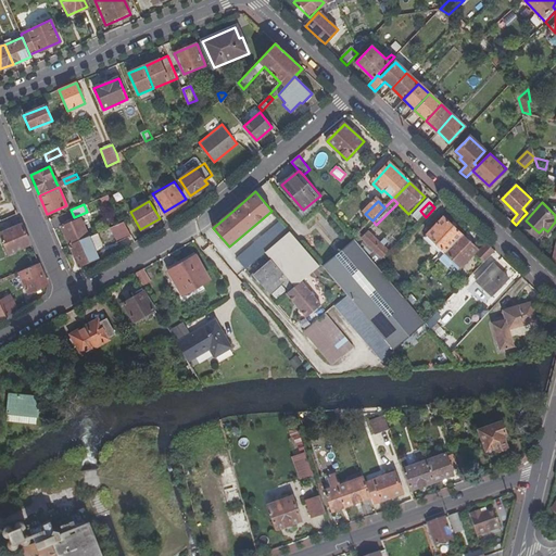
[(0,220),(0,222),(17,214),(14,205),(0,212),(0,220)]
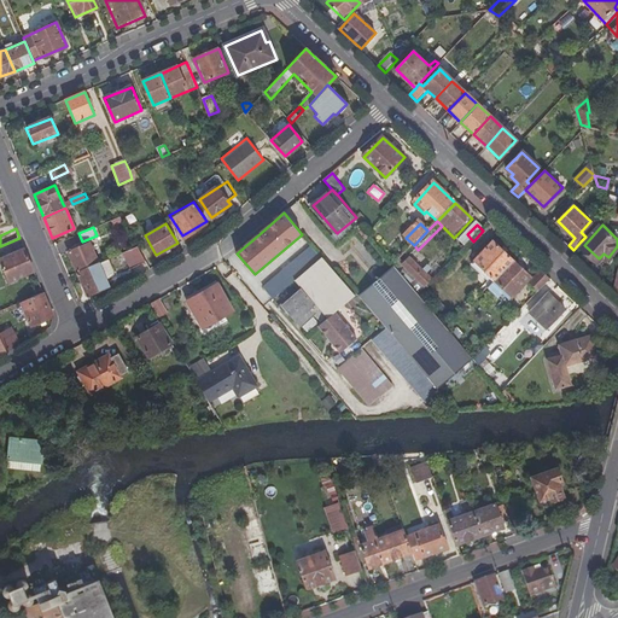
[(371,255),(379,249),(366,232),(356,239),(371,255)]
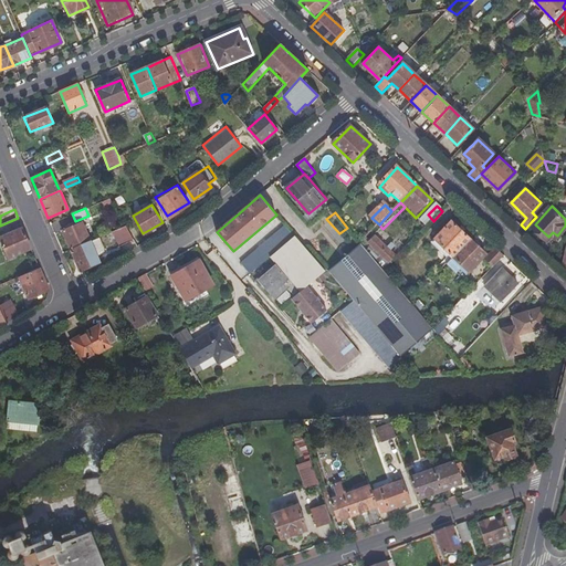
[(63,230),(71,248),(91,240),(83,222),(63,230)]
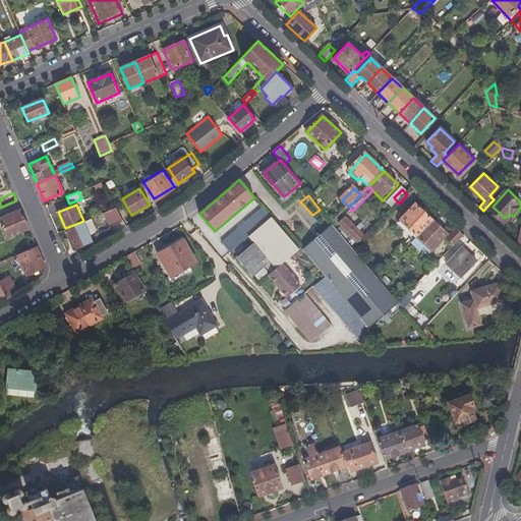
[(111,227),(123,220),(116,207),(103,213),(111,227)]
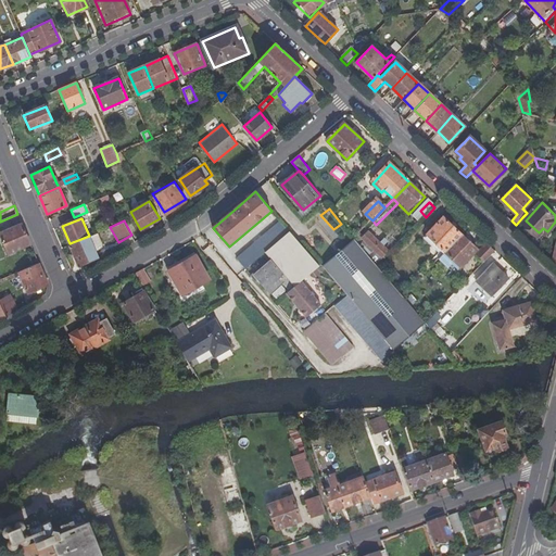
[(445,220),(429,238),(446,254),(463,237),(445,220)]
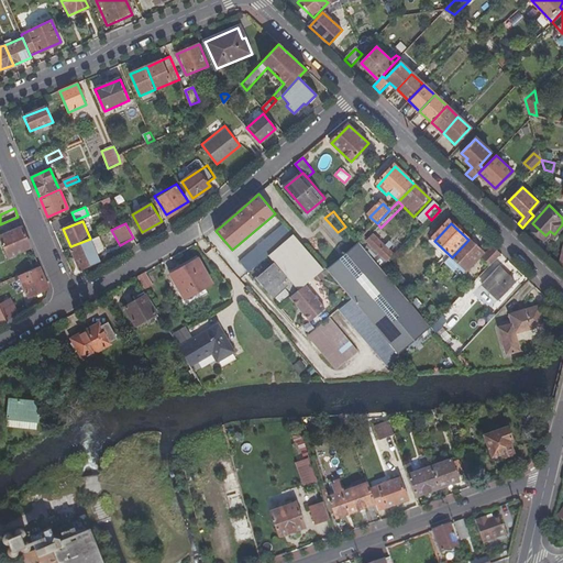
[(241,262),(250,273),(269,255),(293,236),(283,225),(241,262)]
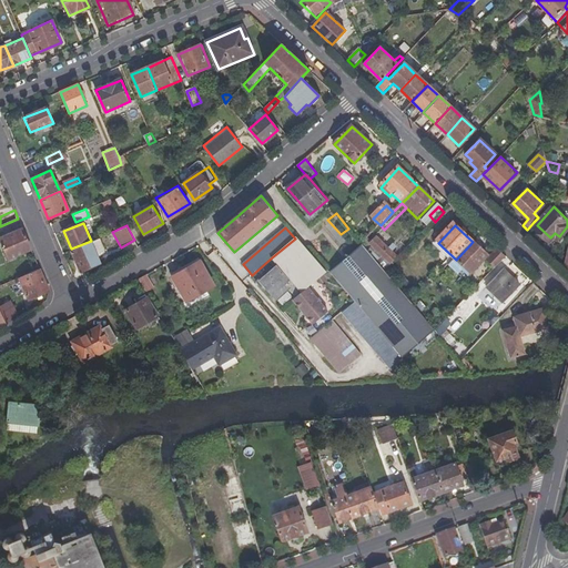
[(9,259),(31,250),(28,241),(22,229),(13,233),(12,231),(6,233),(7,235),(0,239),(9,259)]
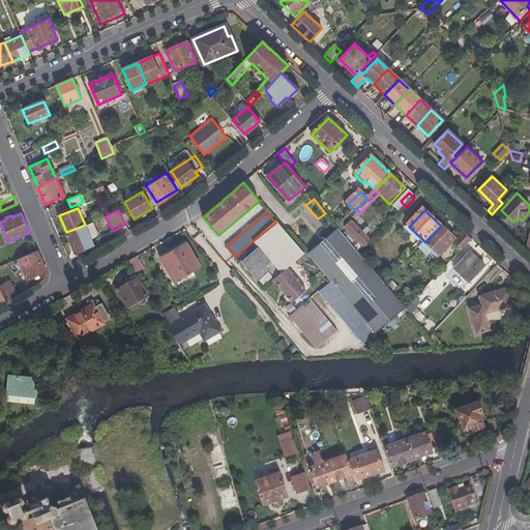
[(92,222),(85,225),(66,232),(76,254),(94,245),(92,239),(98,236),(92,222)]
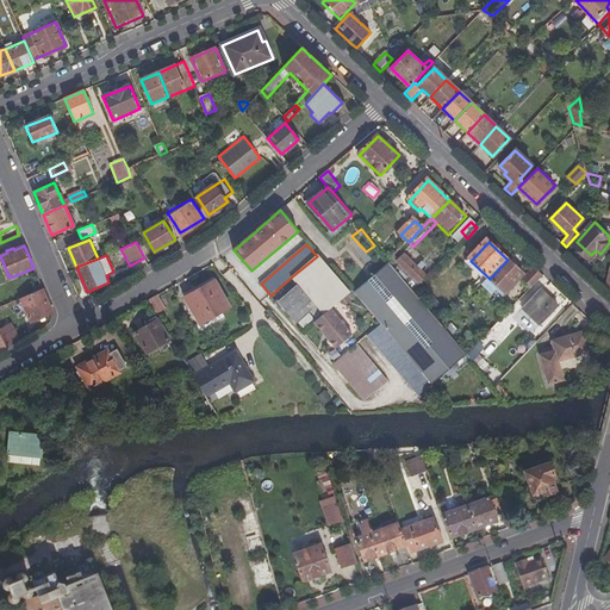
[(398,269),(416,291),(430,277),(408,255),(400,262),(403,265),(398,269)]
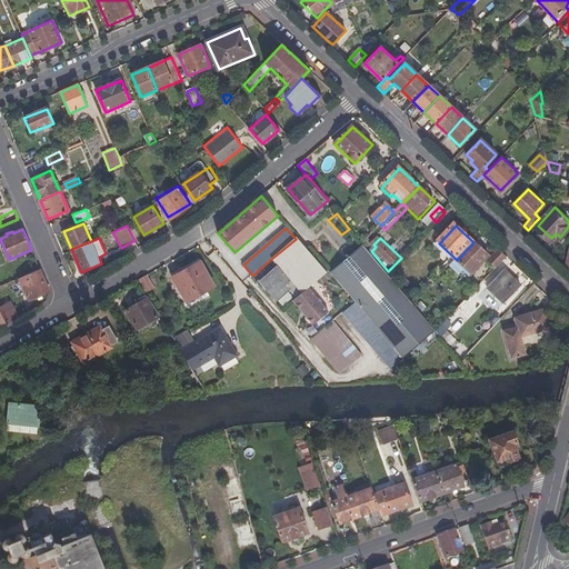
[(280,266),(292,281),(302,293),(307,289),(328,271),(296,239),(272,258),(280,266)]
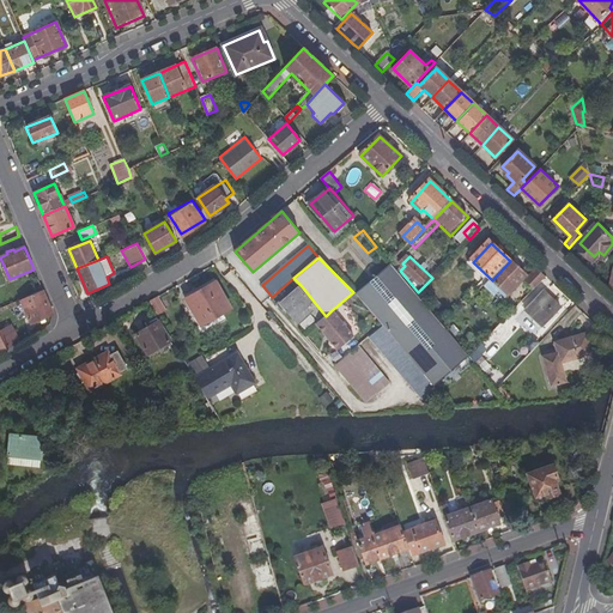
[(527,278),(510,261),(492,280),(485,287),(496,298),(501,293),(507,299),(527,278)]
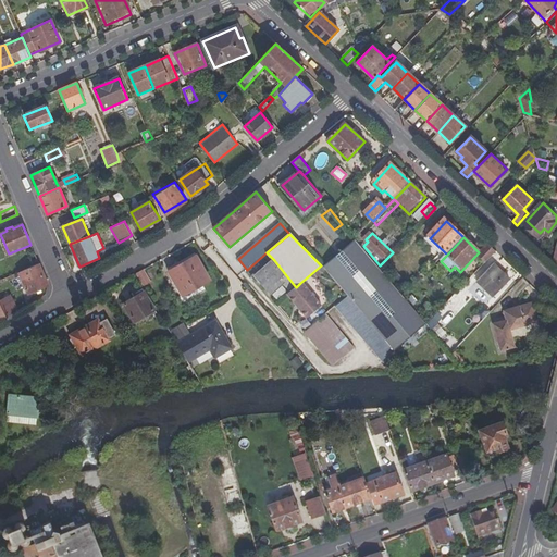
[(429,324),(407,297),(380,265),(363,246),(358,240),(324,268),(330,274),(333,277),(338,285),(349,297),(350,299),(396,353),(429,324)]
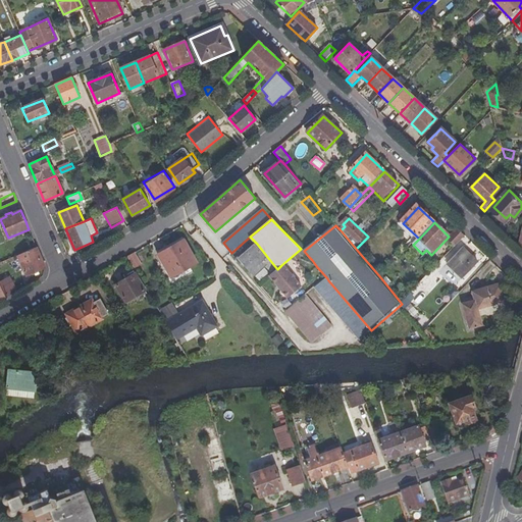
[(457,247),(466,237),(461,232),(452,242),(457,247)]
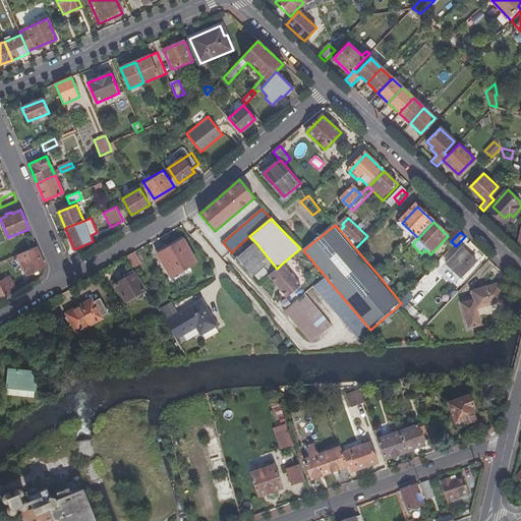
[(158,254),(171,278),(196,263),(183,240),(158,254)]
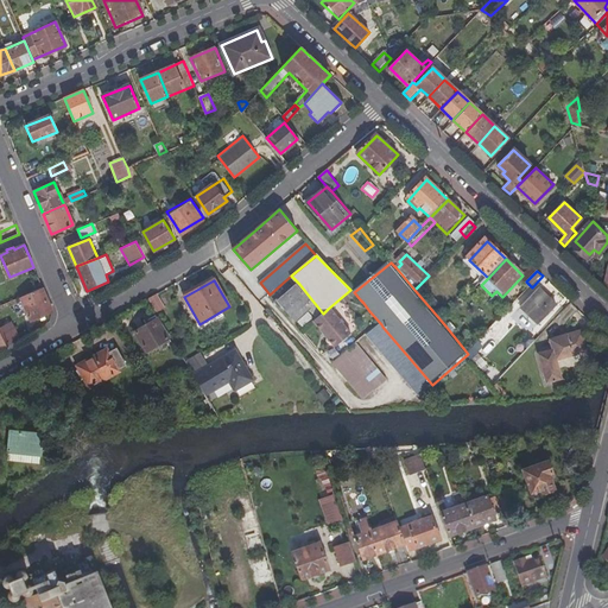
[(312,301),(299,284),(278,303),(292,318),(312,301)]
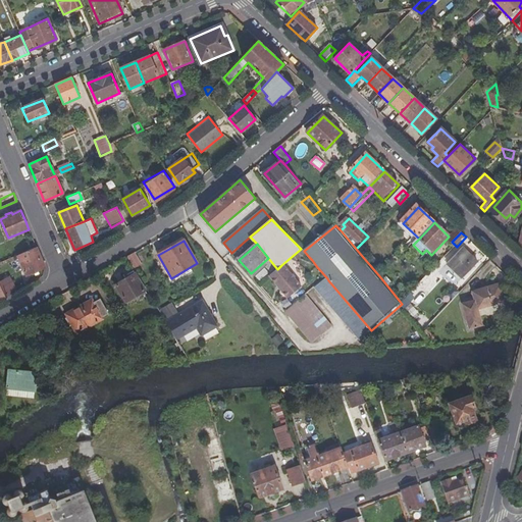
[(25,275),(45,267),(37,247),(17,255),(25,275)]
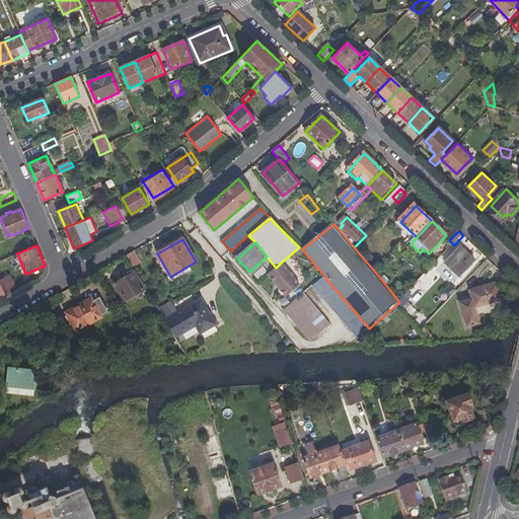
[(477,263),(461,247),(447,263),(462,278),(477,263)]
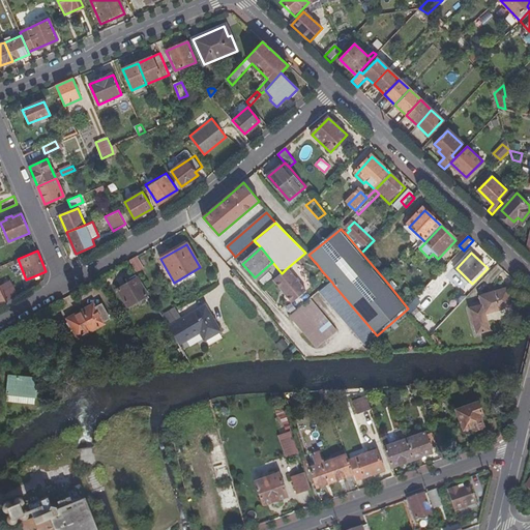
[(433,254),(429,258),(434,263),(438,259),(433,254)]
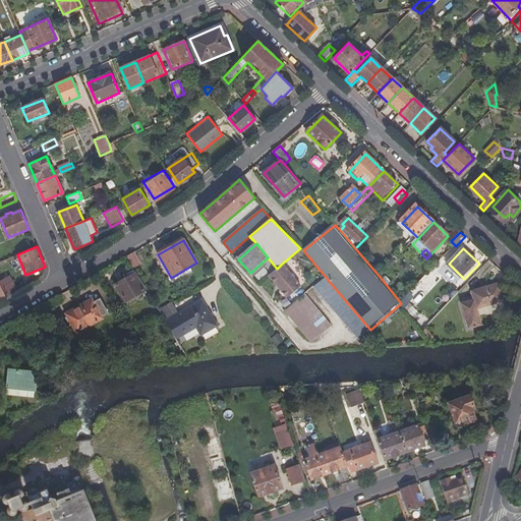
[(141,264),(134,252),(127,256),(133,268),(141,264)]
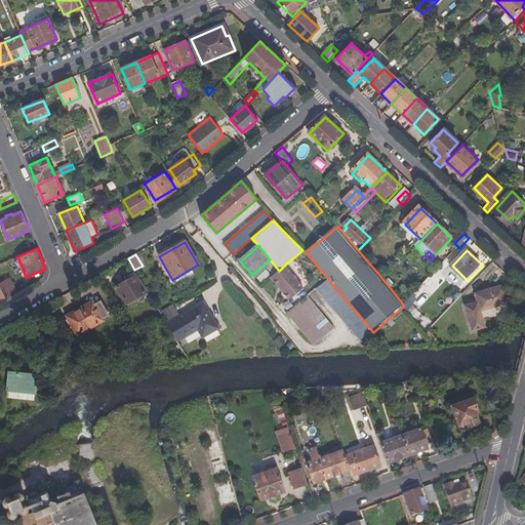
[(303,289),(283,267),(279,271),(270,279),(289,300),(303,289)]
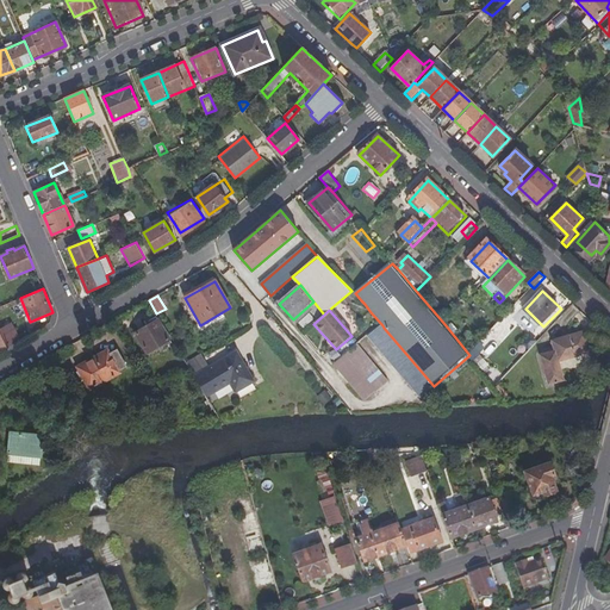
[(365,317),(377,330),(383,325),(371,312),(365,317)]
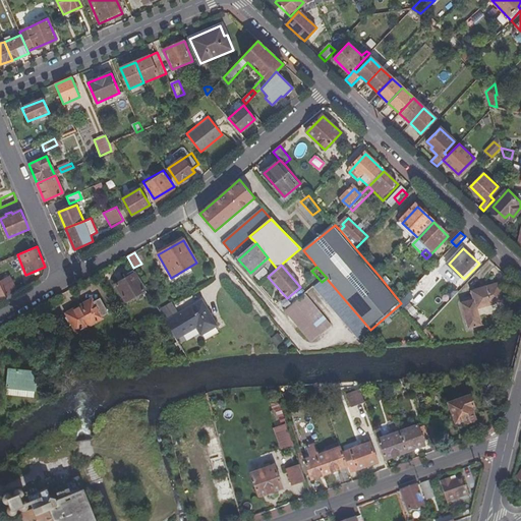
[(125,301),(145,290),(134,274),(115,285),(125,301)]
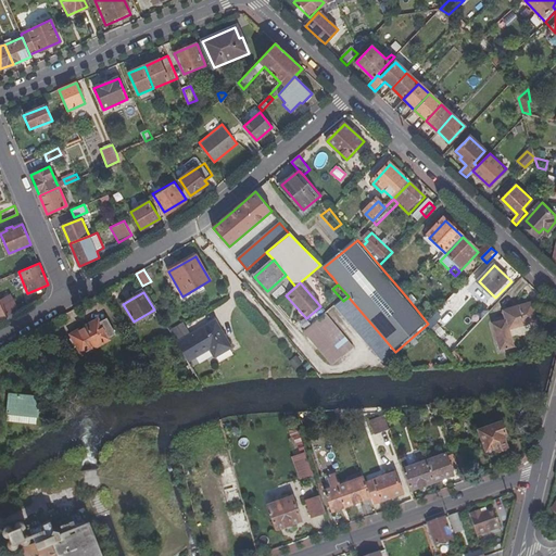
[(457,304),(458,306),(465,300),(460,295),(455,301),(451,295),(441,305),(447,313),(457,304)]
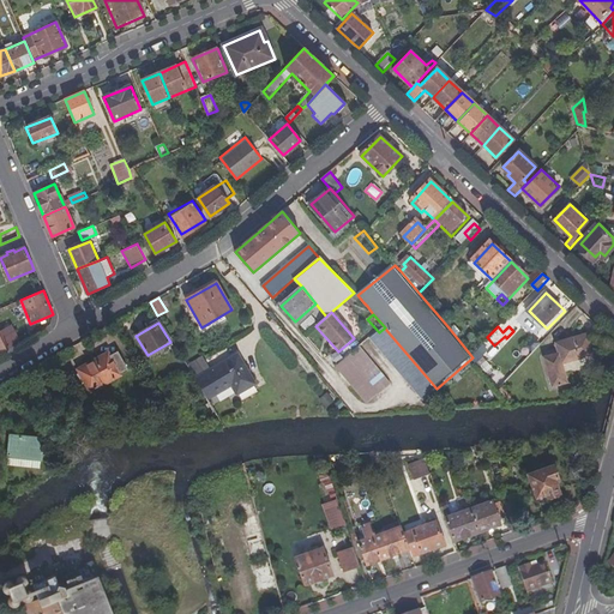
[(0,335),(0,339),(5,351),(19,343),(12,330),(0,335)]
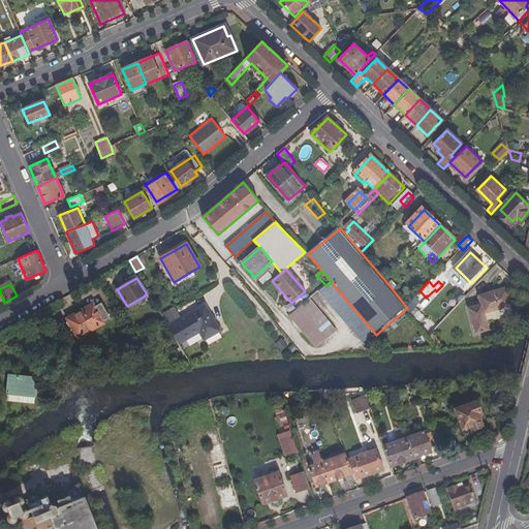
[(367,345),(377,336),(376,335),(333,284),(322,292),(367,345)]
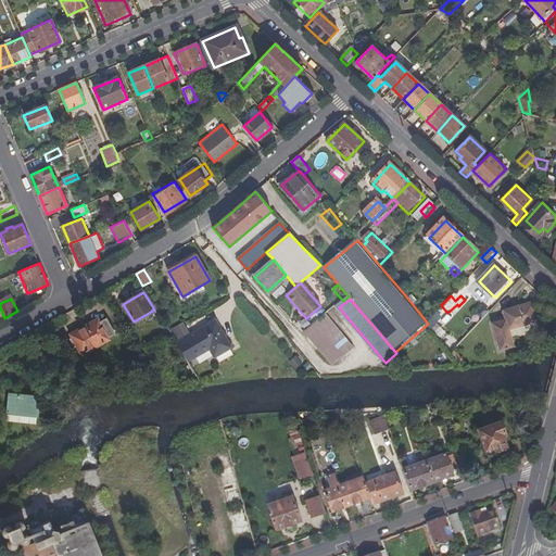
[(505,312),(507,320),(493,325),(501,351),(515,346),(510,330),(539,323),(534,304),(505,312)]
